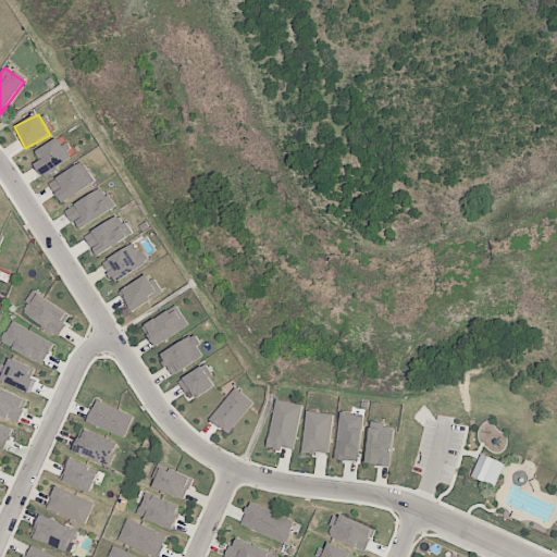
[(41,160),(36,163),(42,175),(71,161),(59,138),(36,149),(41,160)]
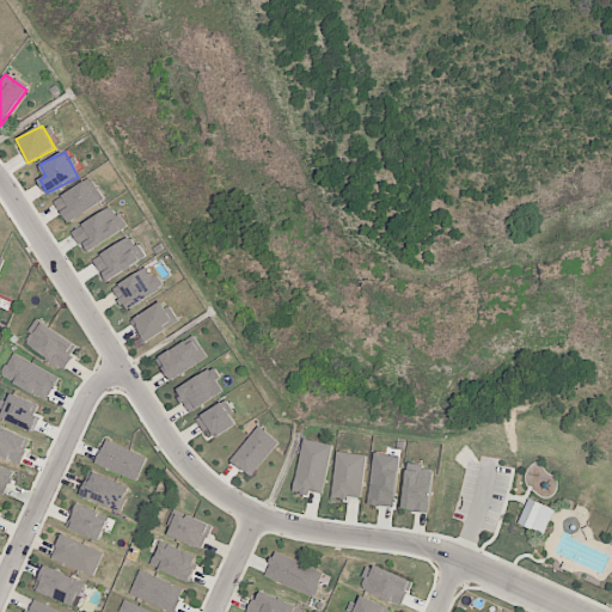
[(105,199),(90,177),(54,202),(69,224),(105,199)]
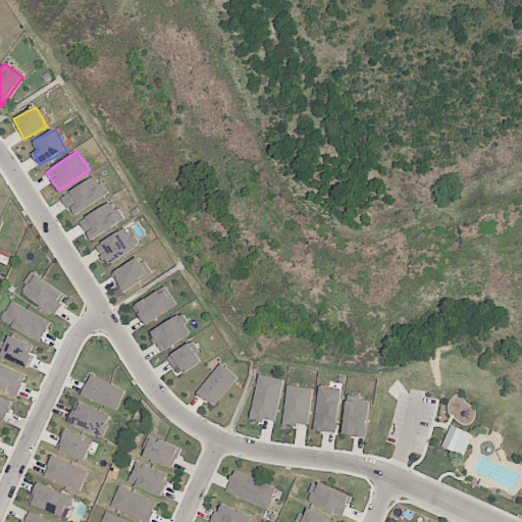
[(108,195),(97,175),(61,196),(72,215),(108,195)]
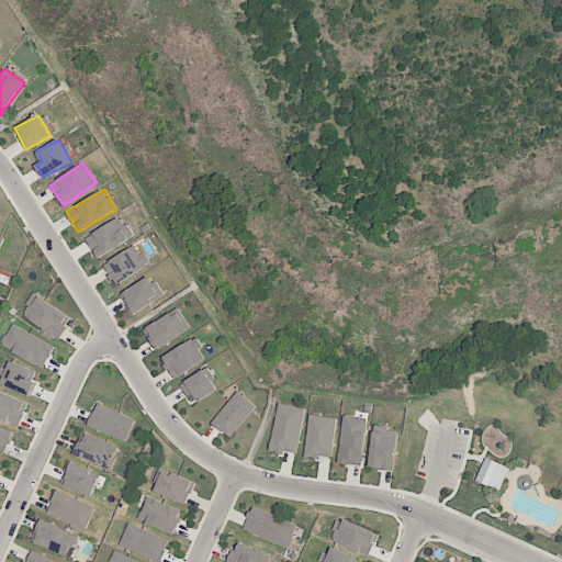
[(85,236),(96,258),(133,239),(123,217),(85,236)]
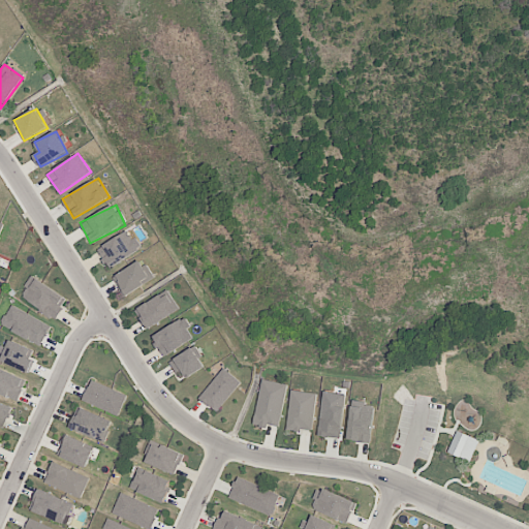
[(144,247),(131,228),(97,249),(110,268),(144,247)]
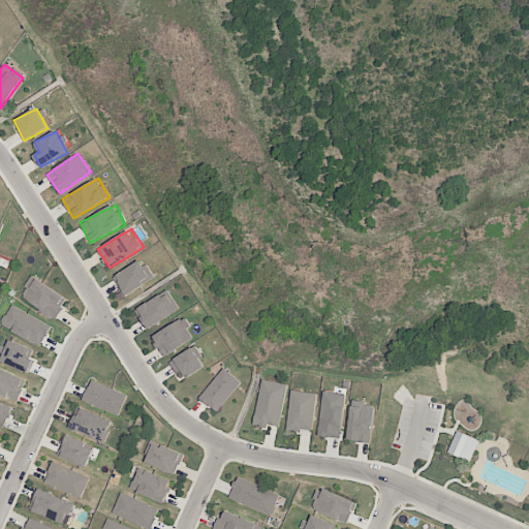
[(154,278),(144,259),(113,277),(124,296),(154,278)]
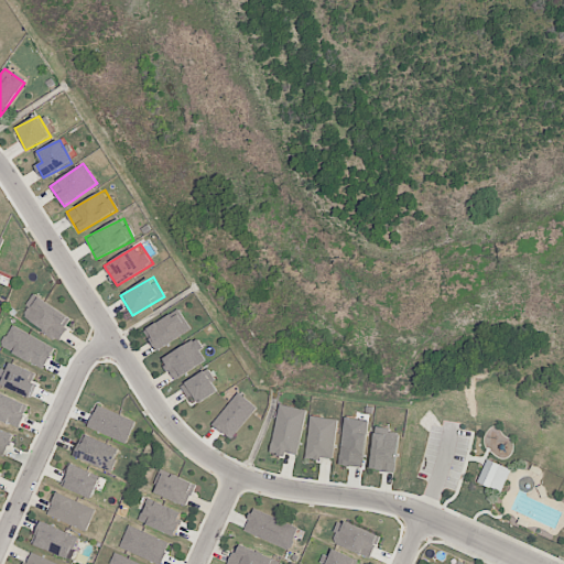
[(73,320),(35,294),(21,316),(57,340),(73,320)]
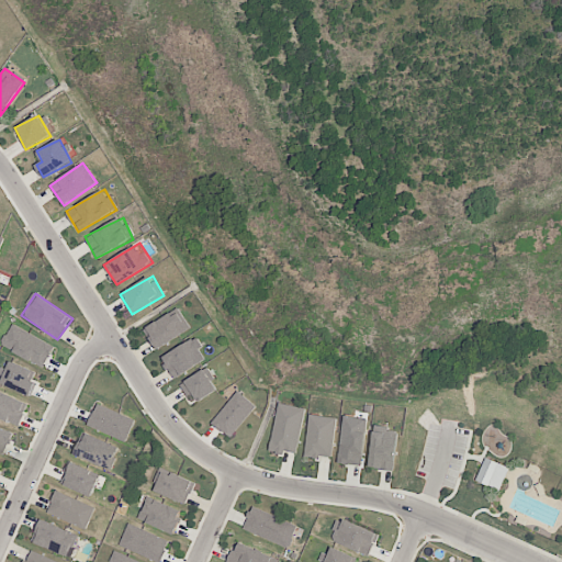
[(156,349),(190,329),(178,310),(144,329),(156,349)]
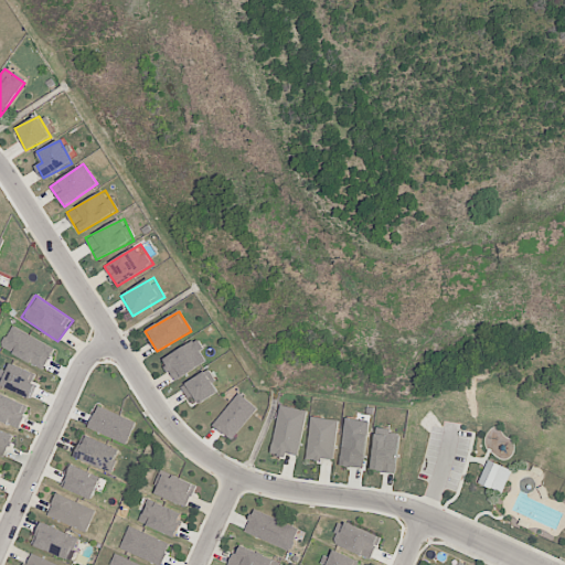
[(1,348),(45,369),(55,348),(11,327),(1,348)]
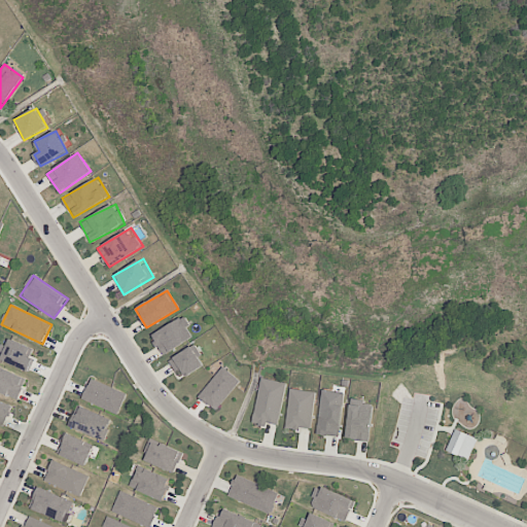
[(190,326),(184,316),(151,335),(164,355),(192,338),(187,328),(190,326)]
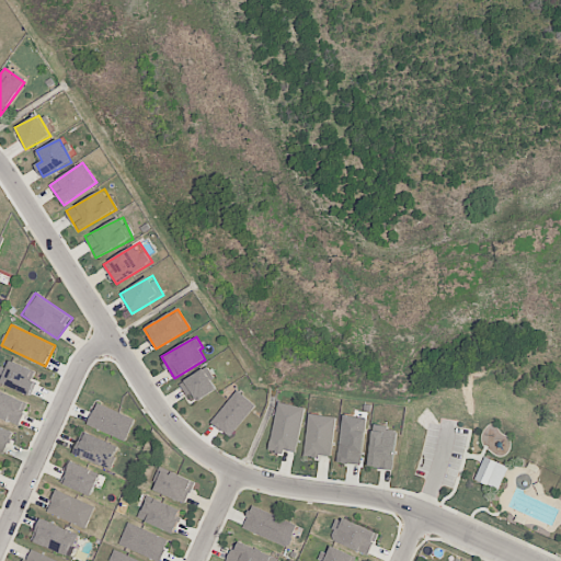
[(38,370),(9,362),(7,370),(3,368),(0,378),(0,385),(32,393),(38,370)]
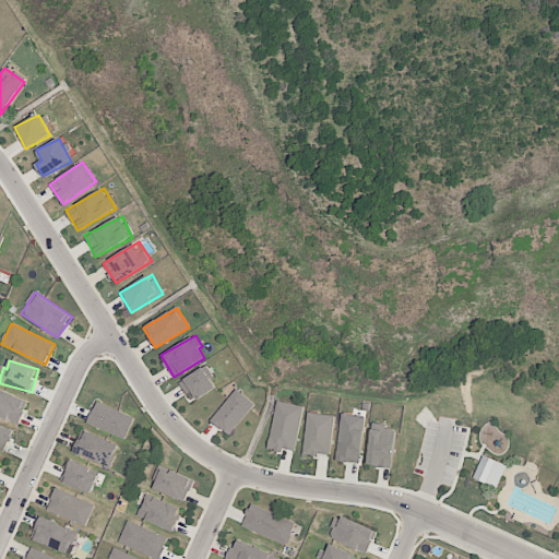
[(186,395),(193,392),(197,399),(215,389),(204,368),(178,381),(186,395)]
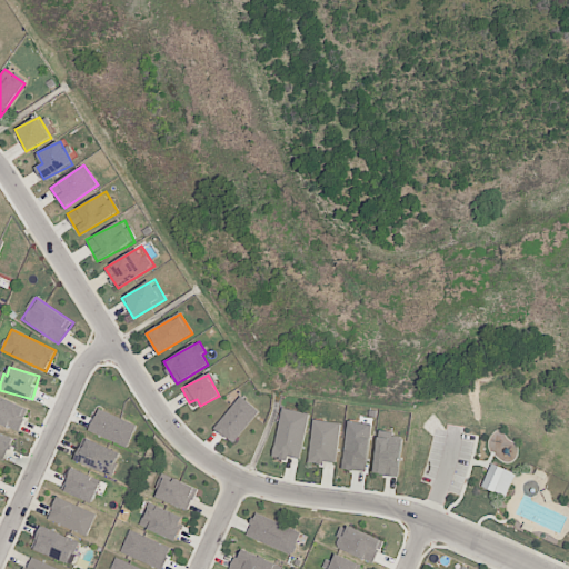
[(0,422),(19,431),(29,409),(0,396),(0,422)]
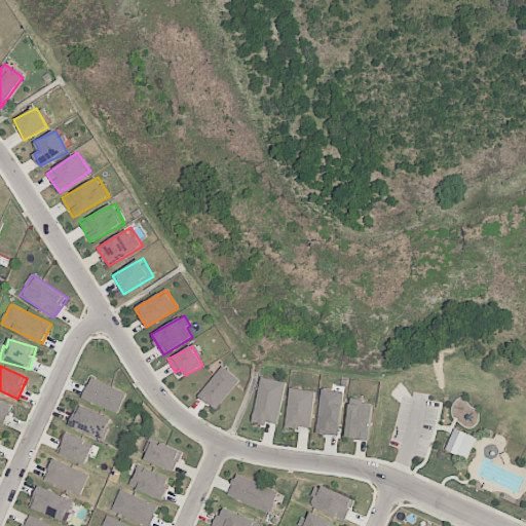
[(197,396),(215,410),(239,380),(222,366),(197,396)]
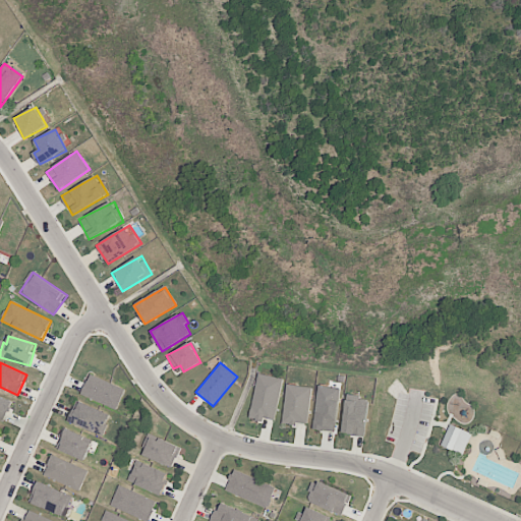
[(249,419),(263,421),(264,418),(276,420),(283,379),(257,373),(249,419)]
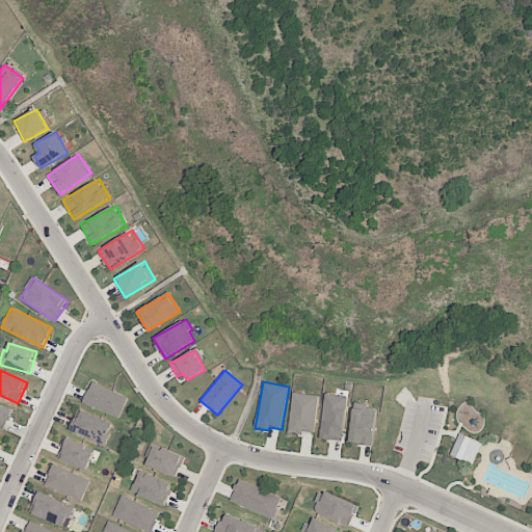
[(122,416),(128,395),(90,383),(84,404),(122,416)]
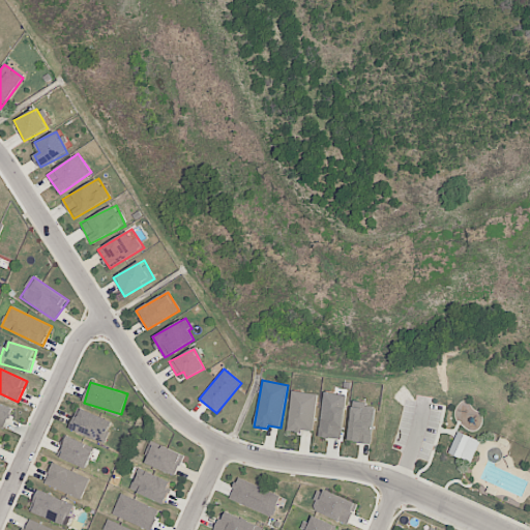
[(313,433),(317,393),(291,391),(288,430),(313,433)]
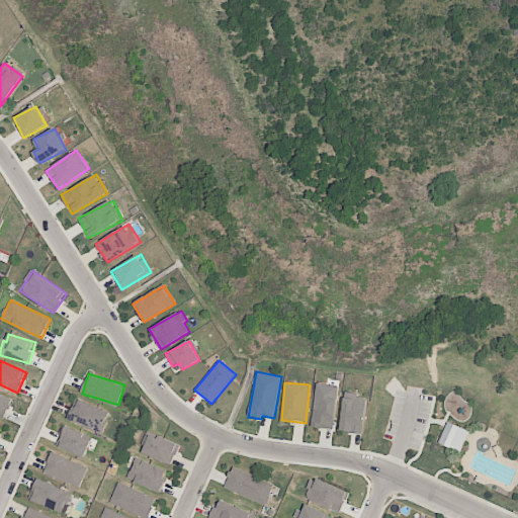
[(311,426),(332,430),(339,386),(318,382),(311,426)]
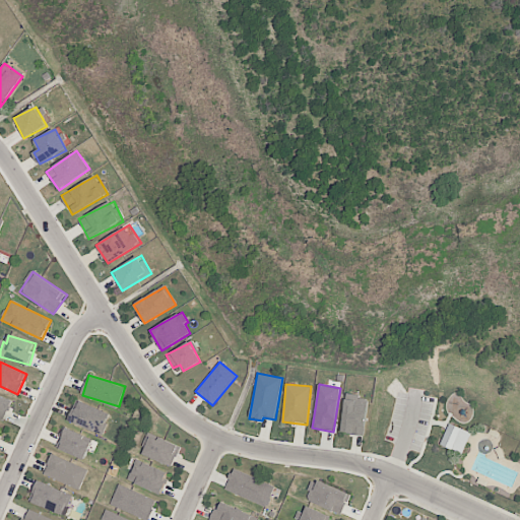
[(12,400),(0,394),(0,417),(4,420),(12,400)]
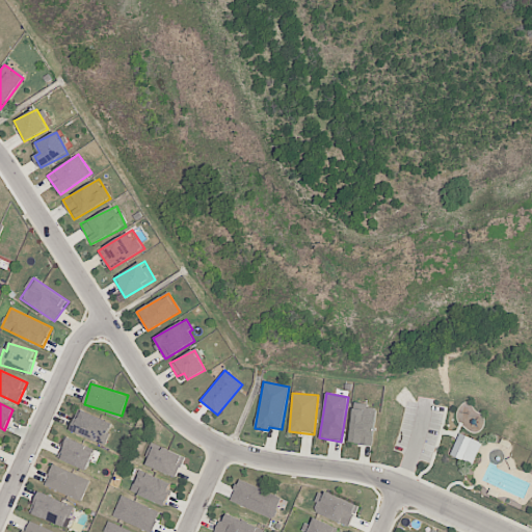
[(376,406),(354,404),(350,443),(372,446),(376,406)]
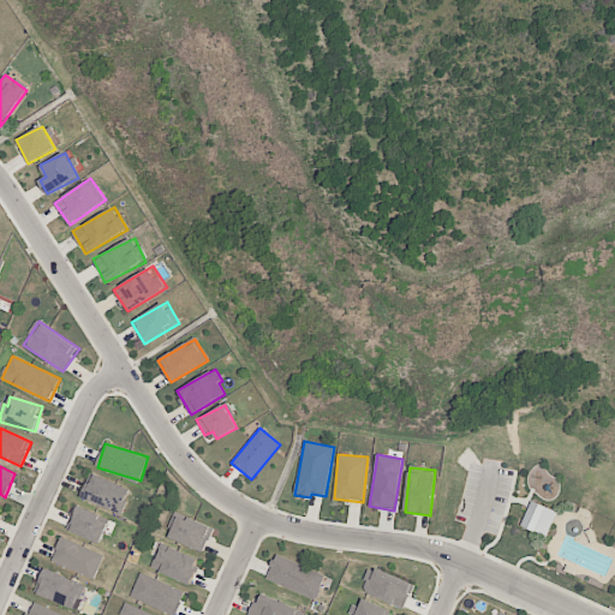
[(120,514),(131,490),(91,473),(81,497),(120,514)]
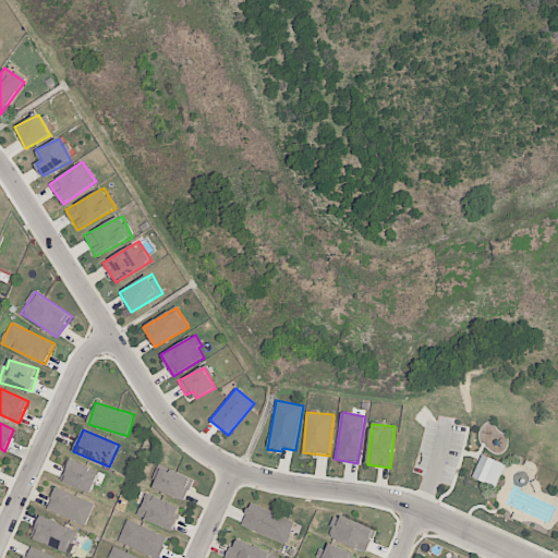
[(505,462),(481,456),(473,478),(497,486),(505,462)]
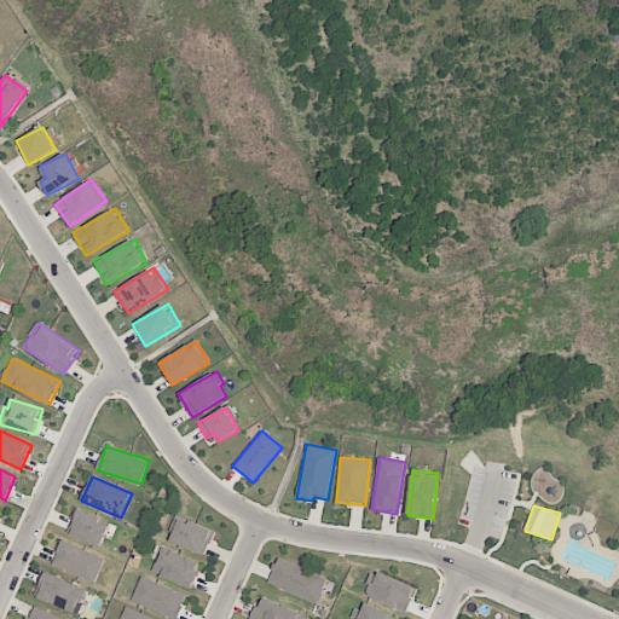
[(67,533),(100,547),(111,522),(76,508),(67,533)]
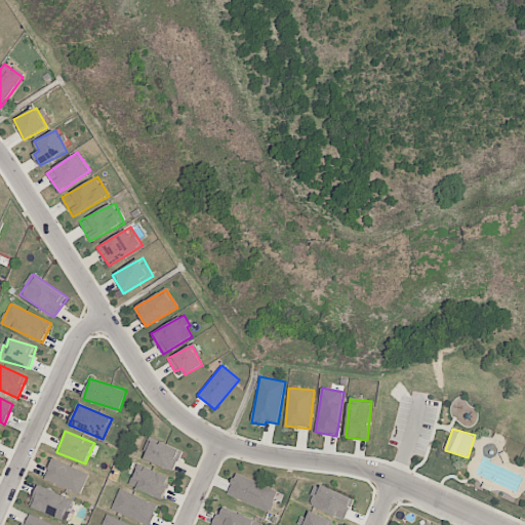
[(143,458),(173,472),(183,450),(152,437),(143,458)]
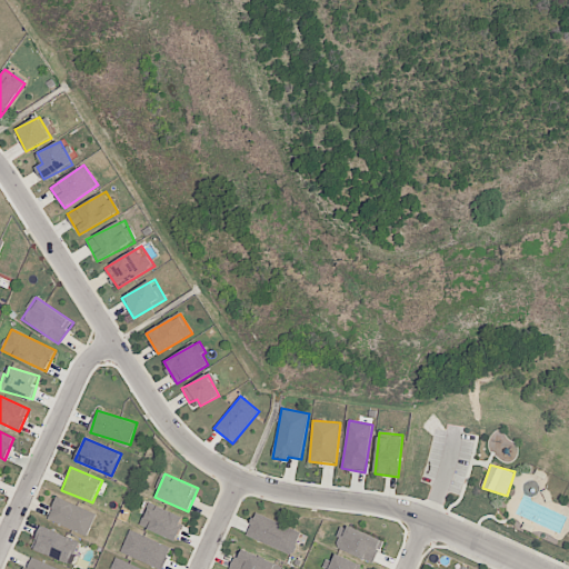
[(48,519),(87,536),(97,513),(57,497),(48,519)]
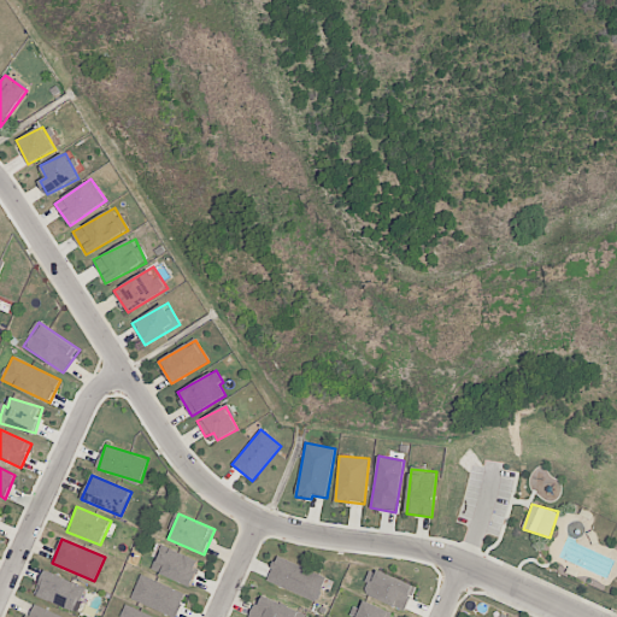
[(201,560),(160,546),(152,571),(192,586),(201,560)]
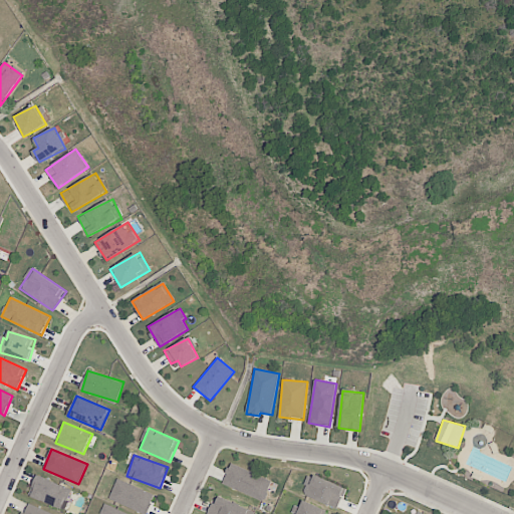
[(272,480),(231,463),(222,484),(263,501),(272,480)]
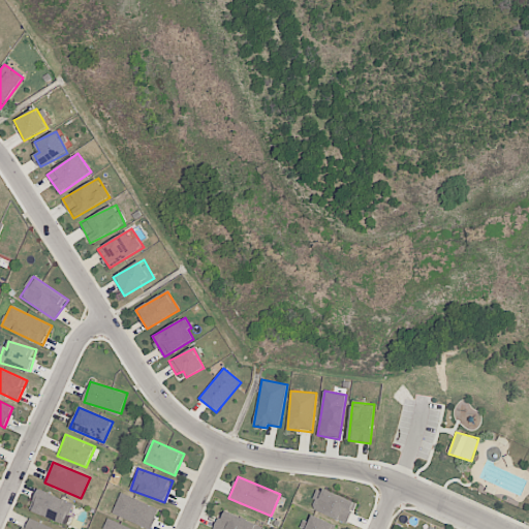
[(347,524),(356,503),(319,488),(311,508),(347,524)]
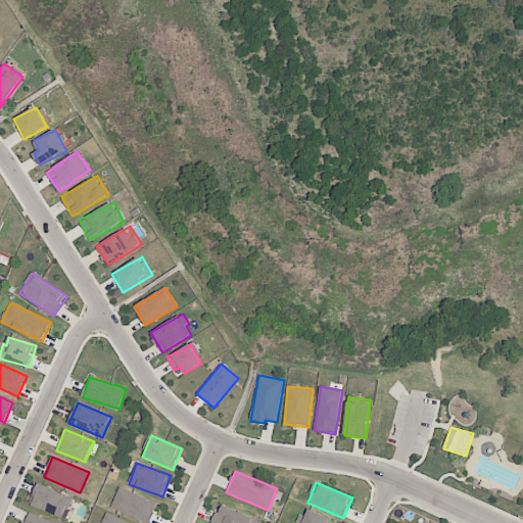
[(64,516),(72,494),(37,484),(30,506),(64,516)]
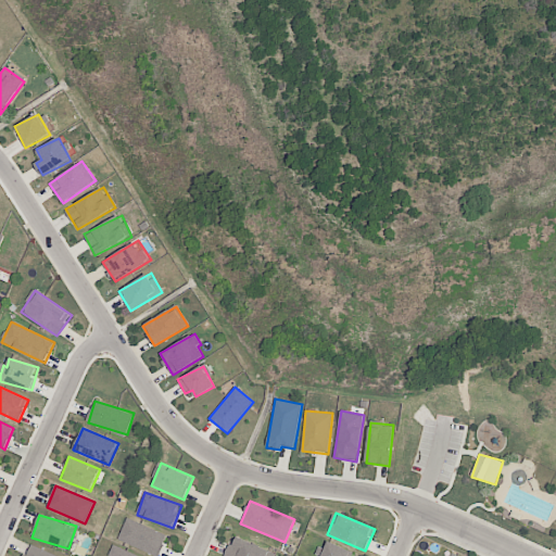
[(159,555),(167,535),(127,518),(117,540),(155,555),(159,555)]
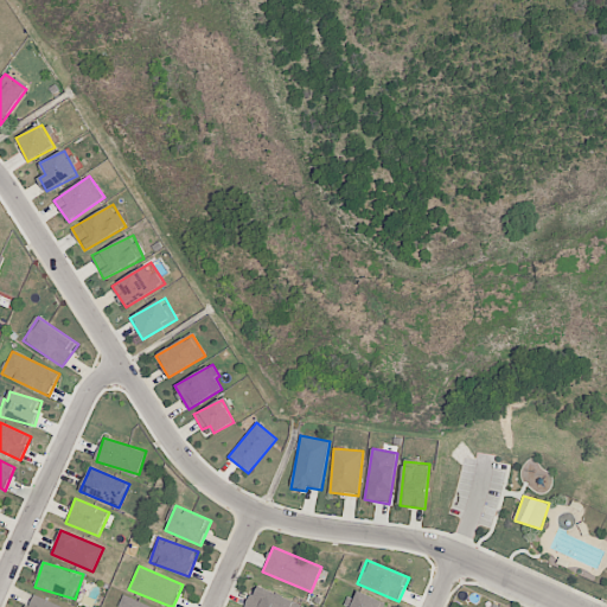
[(246,606),(296,606),(299,604),(255,585),(246,606)]
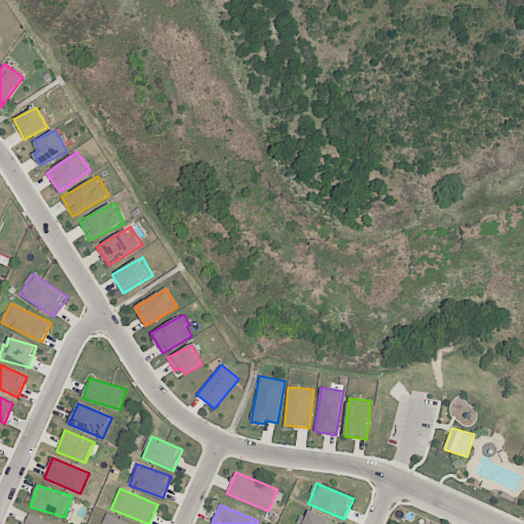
[(335,523),(336,523),(308,513),(303,523),(335,523)]
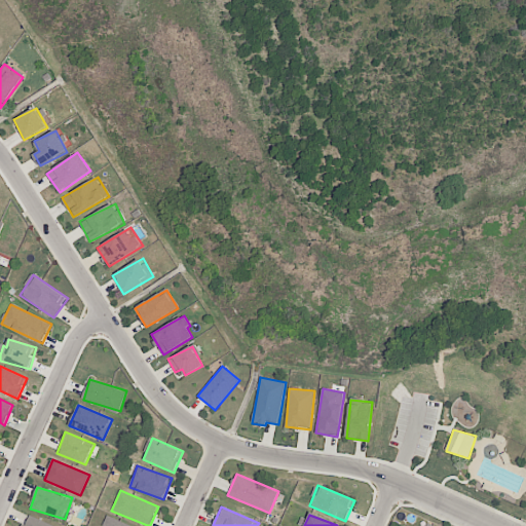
[(24,525),(55,525),(28,516),(24,525)]
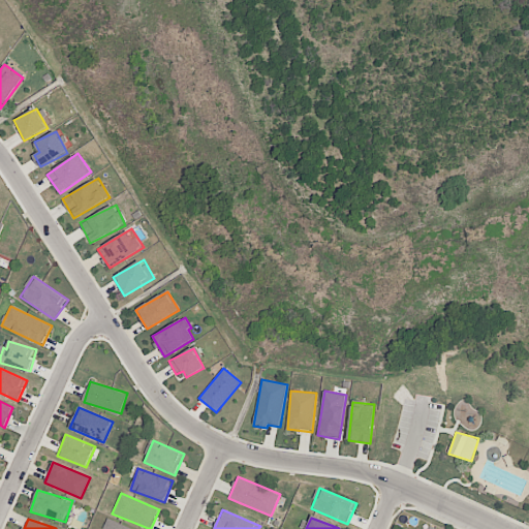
[(132,528),(107,519),(103,528),(132,528)]
